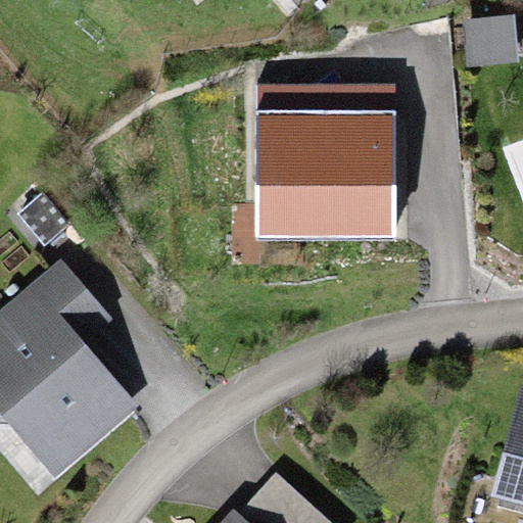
[(393,84),(255,85),(255,242),(394,242),(393,84)]
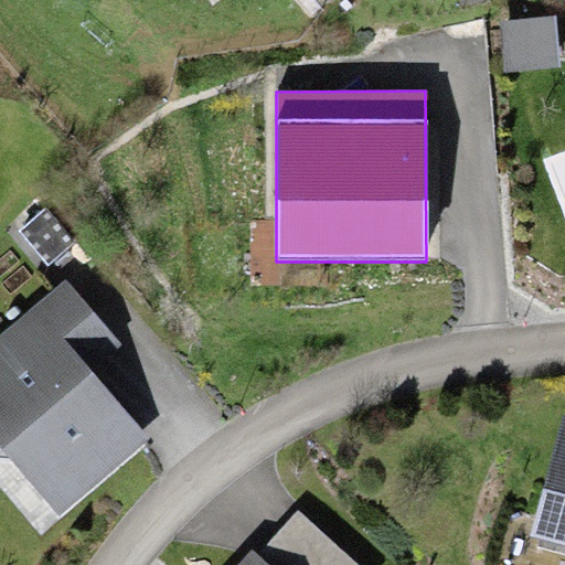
[(44,209),(18,231),(46,267),(74,246),(44,209)]
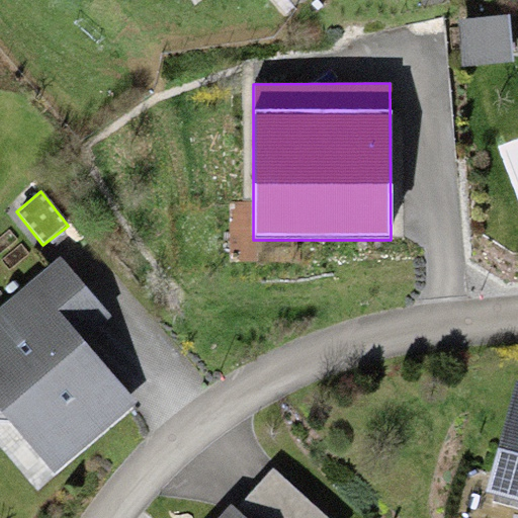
[(112,315),(60,254),(0,306),(0,410),(55,475),(138,403),(83,340),(112,315)]
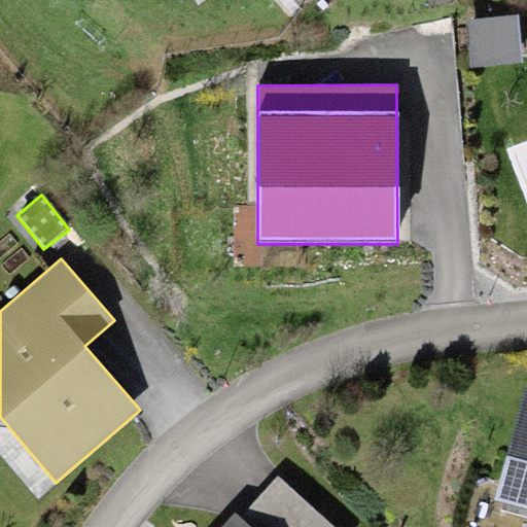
[(526,388),(524,388),(494,500),(526,510),(526,388)]
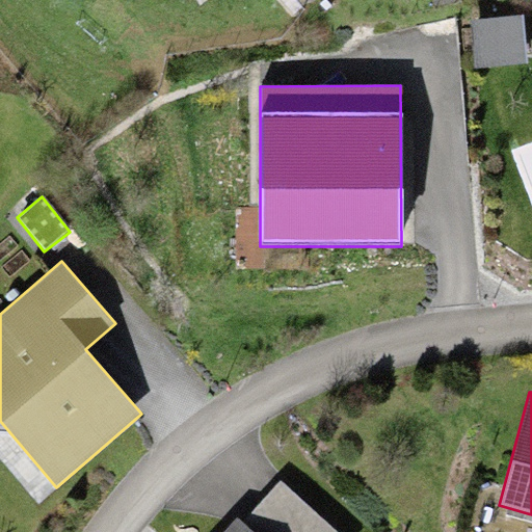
[(339,531),(281,480),(242,523),(253,531),(339,531)]
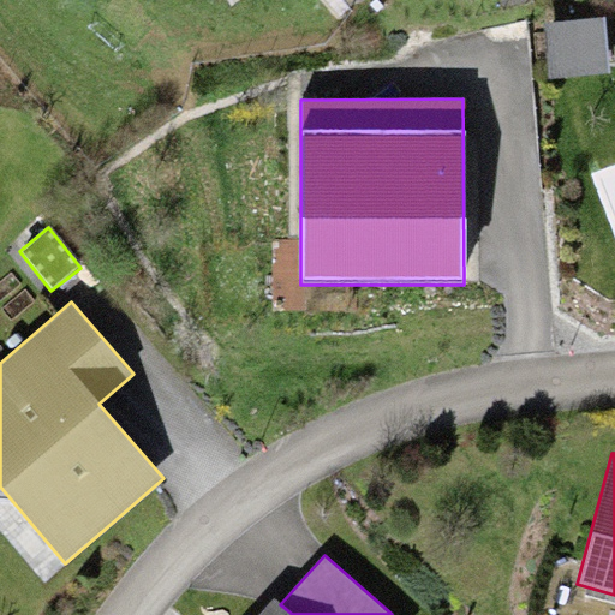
[(274,598),(257,614),(292,614),(280,604),(274,598)]
